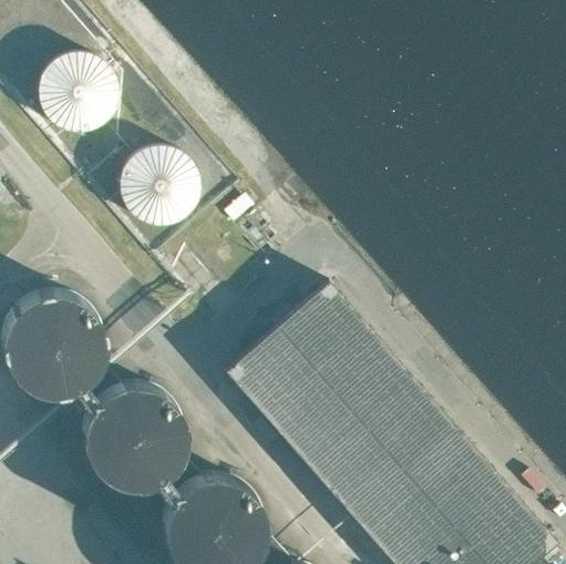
[(96,127),(102,124),(106,121),(111,115),(114,110),(116,104),(117,98),(117,91),(116,84),(114,79),(112,73),(107,68),(103,63),(98,60),(92,57),(85,55),(79,54),(73,54),(67,57),(60,59),(55,62),(50,67),(47,71),(43,77),(41,83),(40,90),(39,95),(40,102),(42,109),(45,114),(49,119),(53,124),(59,127),(65,130),(71,132),(78,132),(84,132),(90,131),(96,127)]
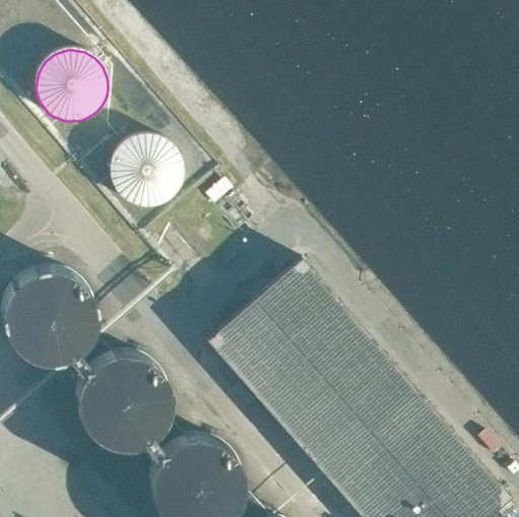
[(164,197),(170,194),(174,190),(178,185),(181,180),(183,175),(184,169),(184,163),(183,156),(181,150),(178,145),(175,140),(170,136),(165,133),(158,131),(153,130),(147,129),(141,130),(135,132),(130,134),(125,138),(121,142),(117,147),(115,152),(113,158),(113,165),(113,171),(115,177),(117,182),(120,187),(124,192),(129,195),(134,198),(140,200),(146,201),(152,200),(158,199),(164,197)]
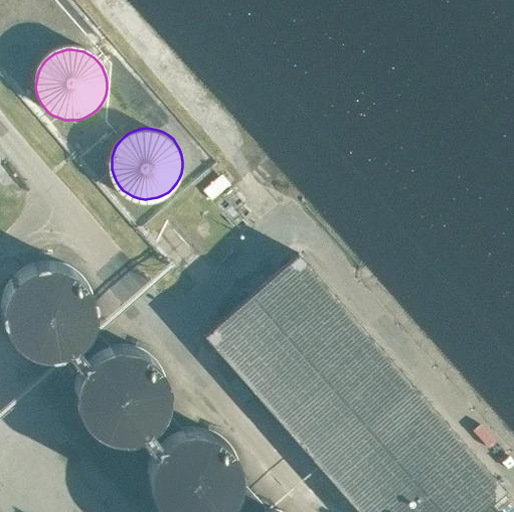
[(203,190),(212,200),(222,191),(232,202),(240,195),(221,173),(203,190)]
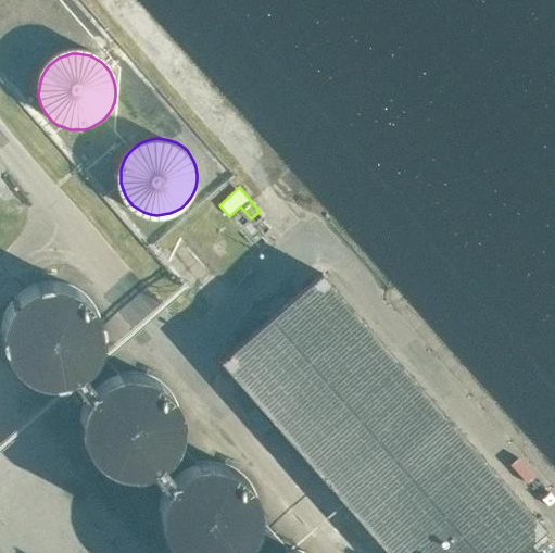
[(534,552),(530,548),(546,532),(532,516),(324,276),(222,366),(387,552),(534,552)]
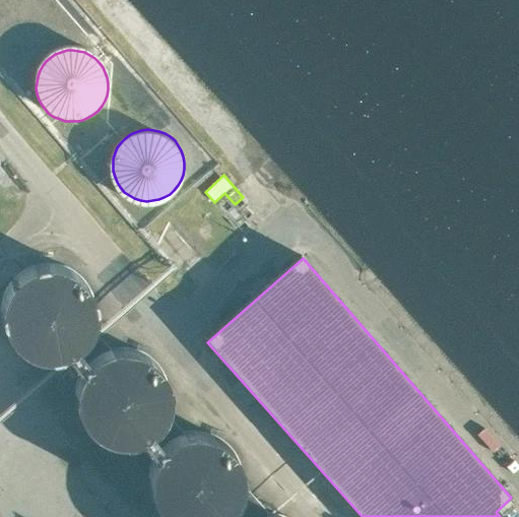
[(274,516),(248,488),(248,487),(248,478),(248,470),(246,462),(242,455),(238,448),(232,442),(224,438),(217,434),(209,432),(201,431),(193,432),(188,433),(168,413),(169,411),(171,403),(171,395),(171,388),(169,380),(165,373),(160,367),(154,361),(148,357),(141,352),(133,350),(125,350),(117,350),(114,351),(93,330),(94,327),(96,319),(98,311),(96,304),(94,296),(91,288),(87,282),(81,276),(75,272),(68,268),(60,266),(52,266),(44,266),(37,268),(29,272),(22,276),(17,282),(12,288),(9,296),(7,304),(6,311),(7,319),(9,327),(12,334),(17,340),(22,346),(29,350),(37,354),(44,357),(52,357),(60,357),(64,356),(83,377),(82,380),(80,388),(79,395),(80,403),(82,411),(85,418),(90,425),(95,431),(103,435),(110,439),(117,441),(125,441),(133,441),(138,439),(158,460),(157,462),(155,470),(154,478),(155,487),(157,494),(160,502),(166,508),(172,514),(174,516),(274,516)]
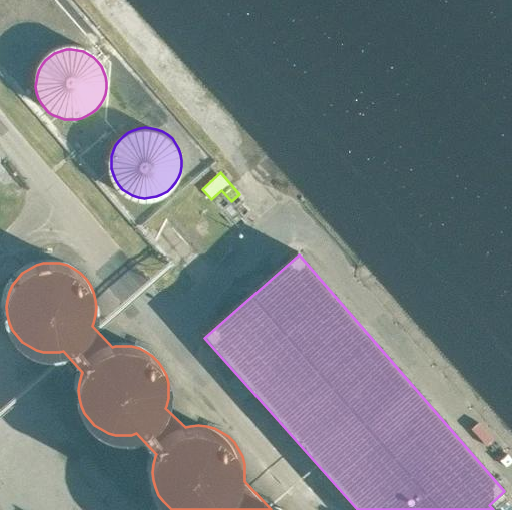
[(350,509),(341,498),(325,509),(350,509)]
